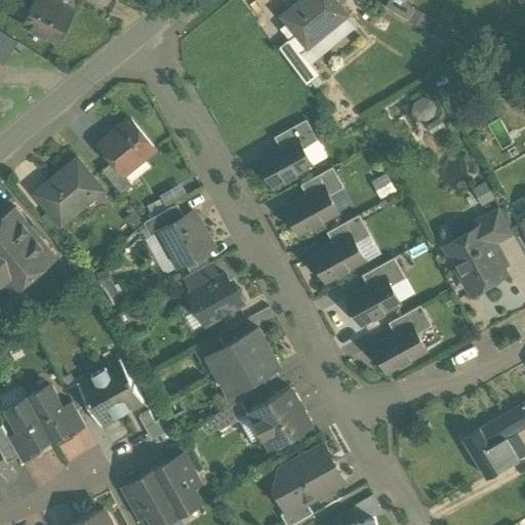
[(35,0),(31,8),(14,0),(0,0),(0,12),(58,42),(74,10),(53,0),(35,0)]
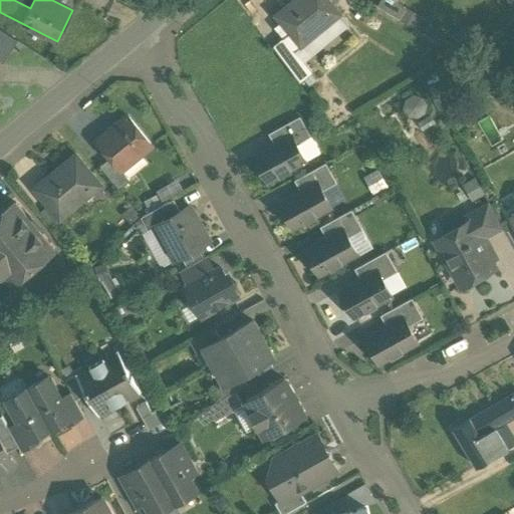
[(340,14),(327,0),(293,0),(275,15),(290,32),(301,46),(340,14)]
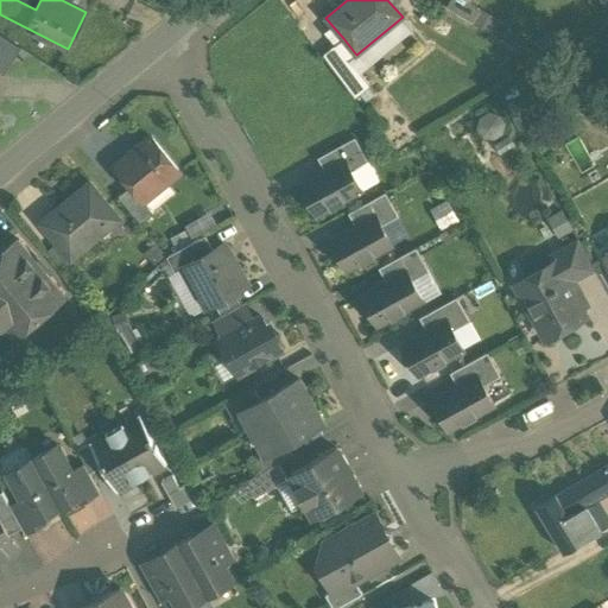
[(0,33),(0,71),(4,75),(21,48),(0,33)]
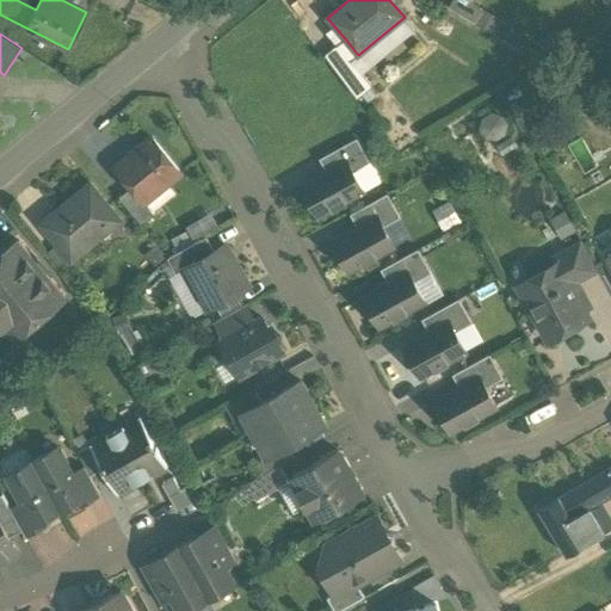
[(358,55),(345,38),(338,44),(351,61),(358,55)]
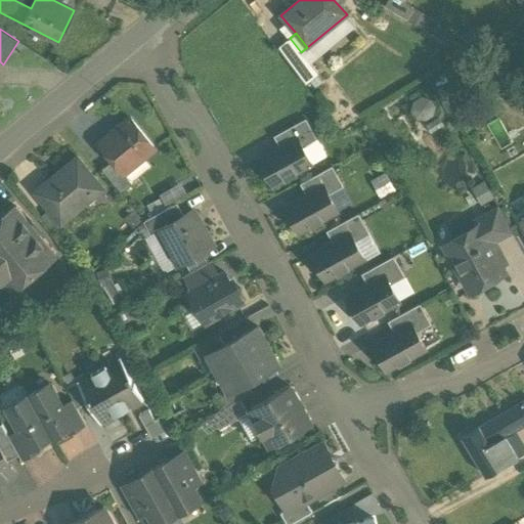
[(301,52),(290,38),(278,47),(305,83),(318,73),(301,52)]
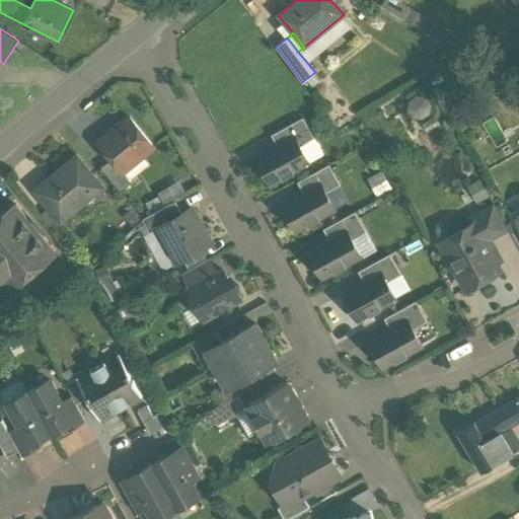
[(129,117),(98,141),(113,158),(122,170),(140,155),(142,157),(154,147),(129,117)]
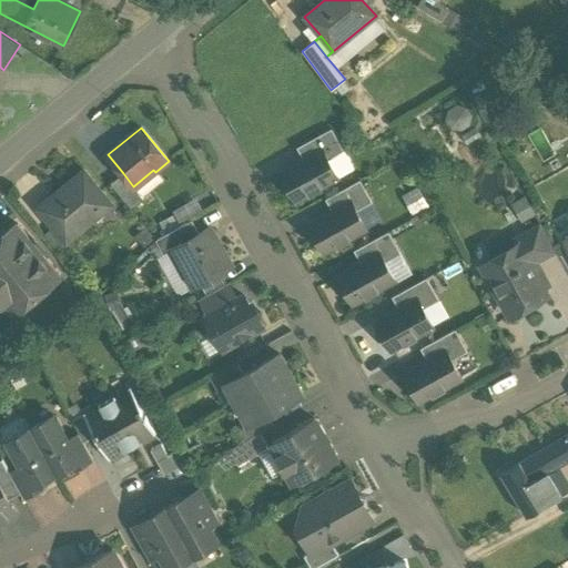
[(332,129),(303,144),(311,156),(324,150),(330,160),(345,151),(332,129)]
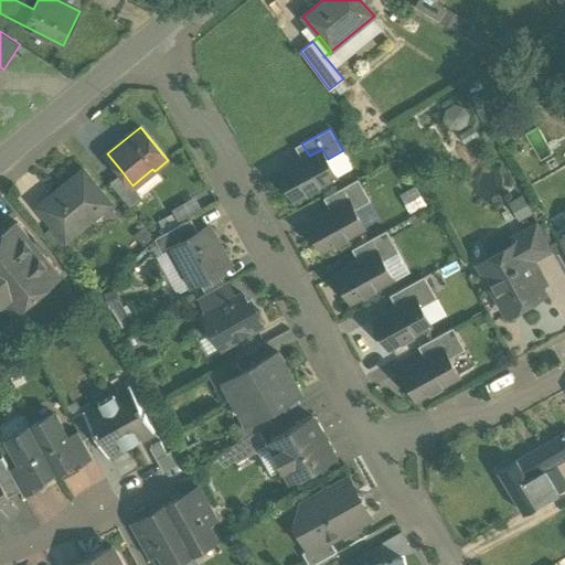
[(309,156),(278,172),(294,200),(337,176),(328,159),(322,149),(309,156)]
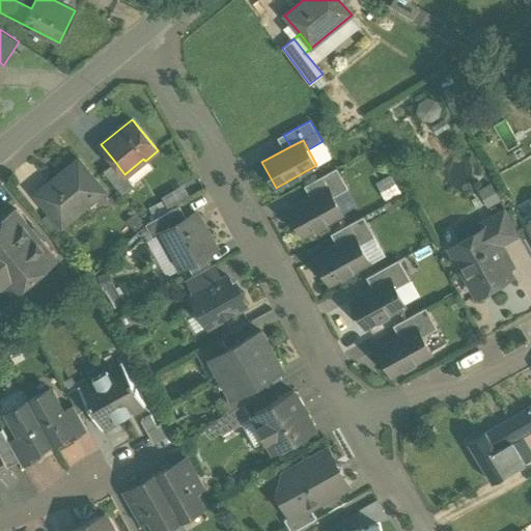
[(78,160),(36,194),(62,225),(83,208),(81,206),(103,190),(78,160)]
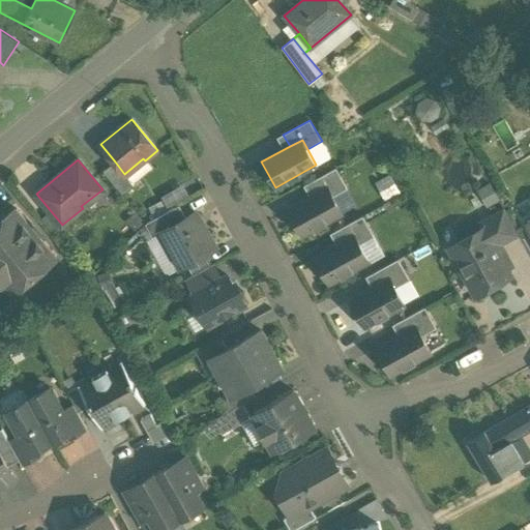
[(124,174),(115,162),(104,171),(123,195),(135,186),(124,174)]
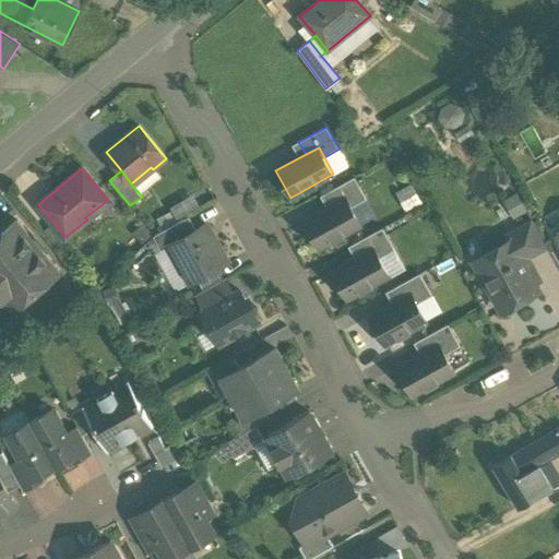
[(368,200),(355,177),(326,192),(333,205),(346,198),(353,209),(368,200)]
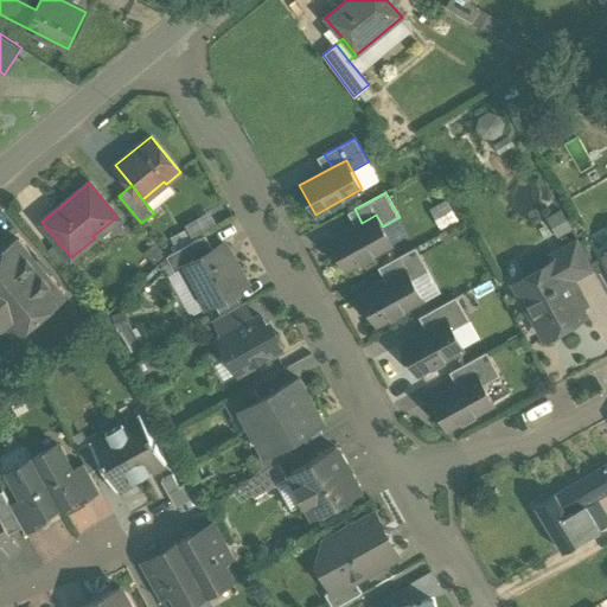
[(187,222),(193,234),(218,223),(212,211),(187,222)]
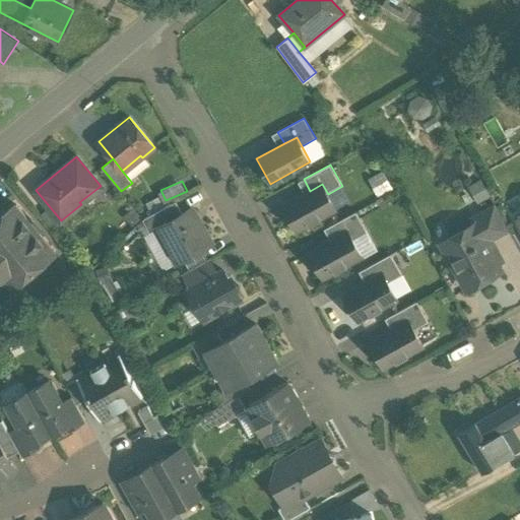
[(310,191),(282,206),(297,232),(336,209),(328,194),(322,184),(310,191)]
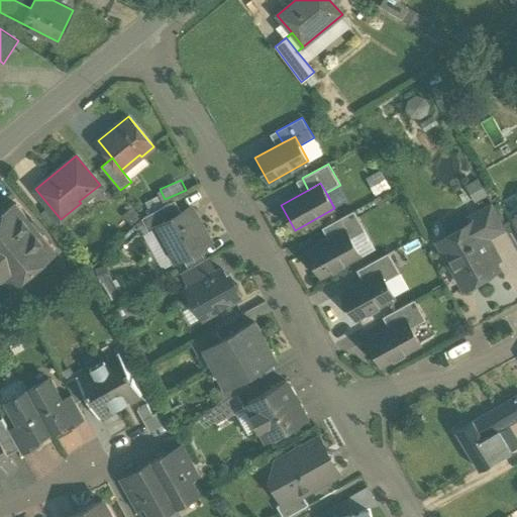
[(175,201),(142,218),(149,230),(156,226),(156,225),(181,212),(175,201)]
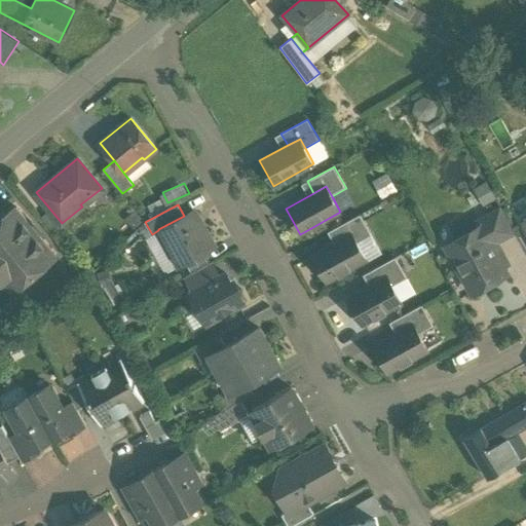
[(54,254),(16,207),(2,218),(1,216),(0,217),(0,279),(3,276),(13,289),(29,275),(31,277),(42,267),(40,266),(54,254)]
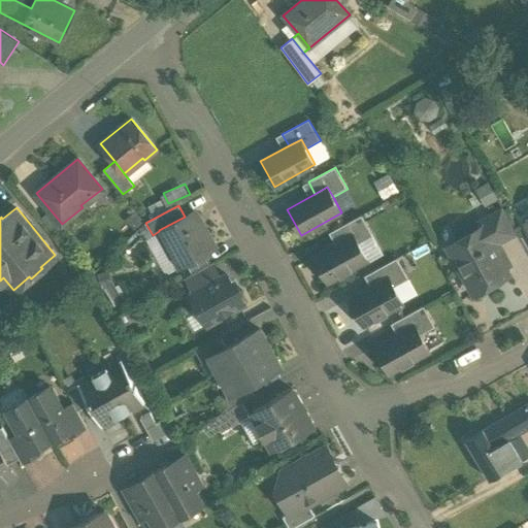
[(503,209),(477,224),(481,230),(483,229),(492,246),(493,245),(517,233),(503,209)]
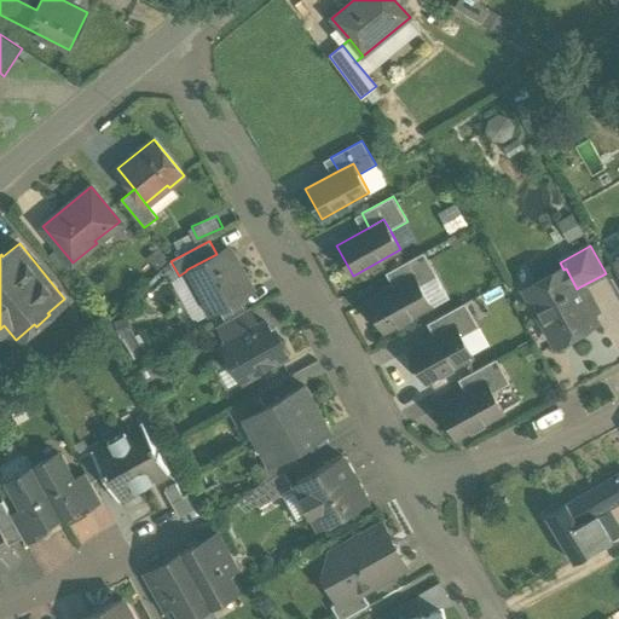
[(217,254),(186,270),(186,271),(210,314),(252,291),(227,248),(217,254)]
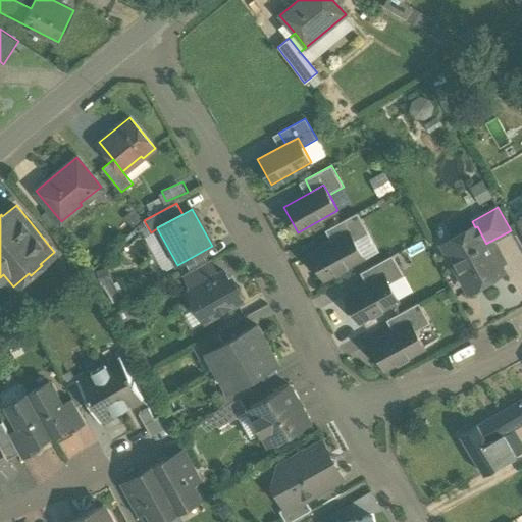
[(369,233),(358,212),(331,227),(337,240),(350,232),(355,242),(369,233)]
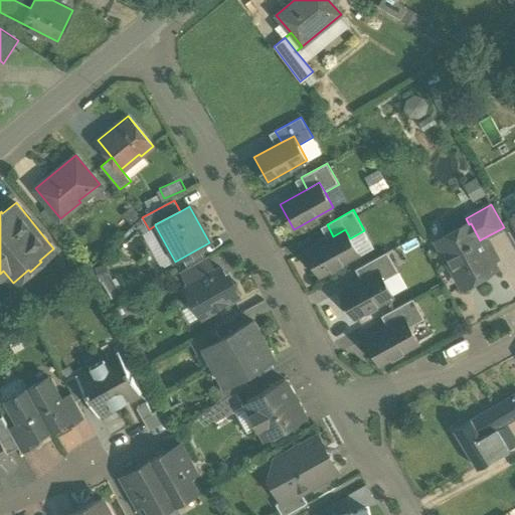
[(469,224),(438,242),(463,288),(497,269),(481,239),(480,240),(471,223),(469,224)]
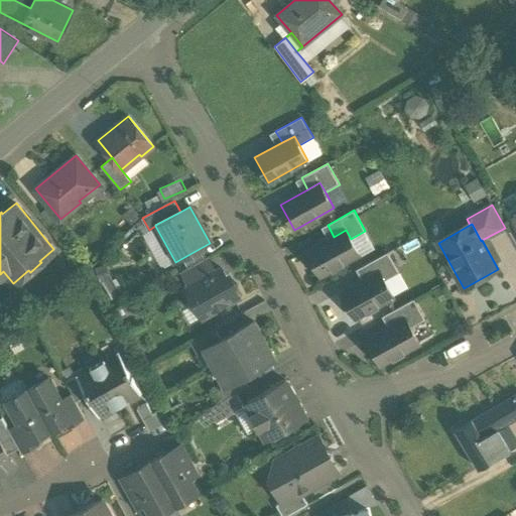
[(334,237),(306,252),(320,277),(360,255),(351,239),(346,230),(334,237)]
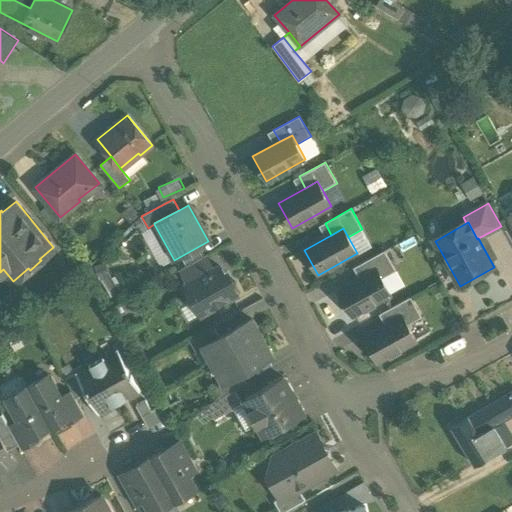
[(385,250),(359,264),(366,276),(378,269),(383,278),(396,271),(385,250)]
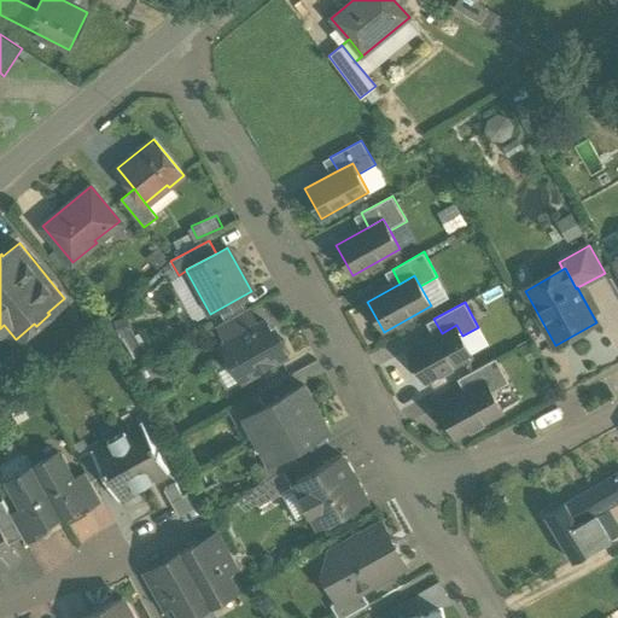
[(248,309),(219,325),(228,342),(257,326),(248,309)]
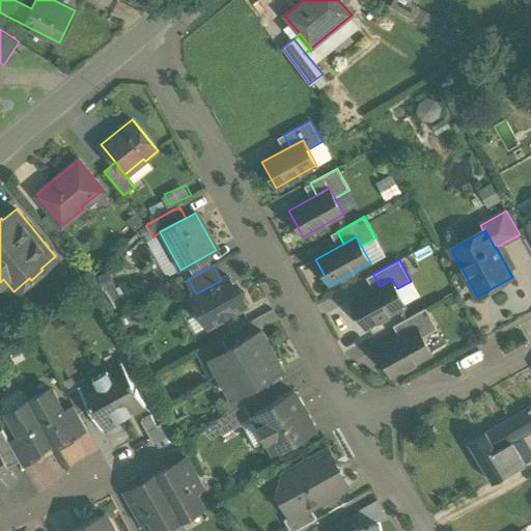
[(196,294),(191,297),(208,328),(223,319),(222,317),(232,311),(234,313),(247,306),(242,298),(244,297),(236,282),(232,284),(228,276),(221,280),(196,294)]
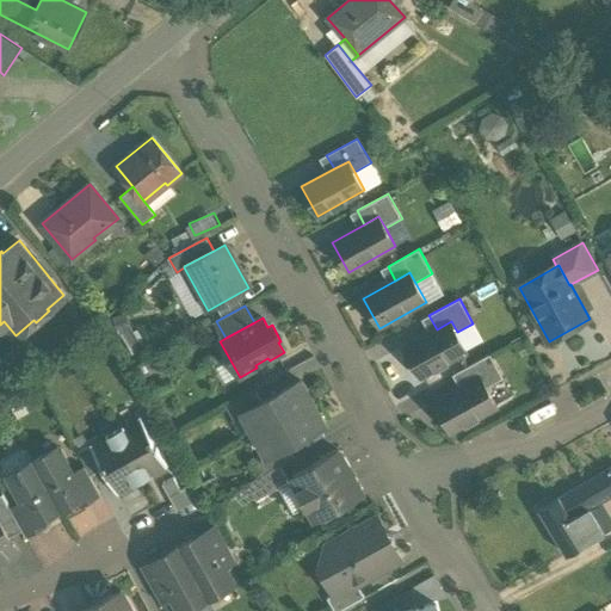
[(437,329),(405,347),(420,376),(468,351),(457,332),(451,321),(437,329)]
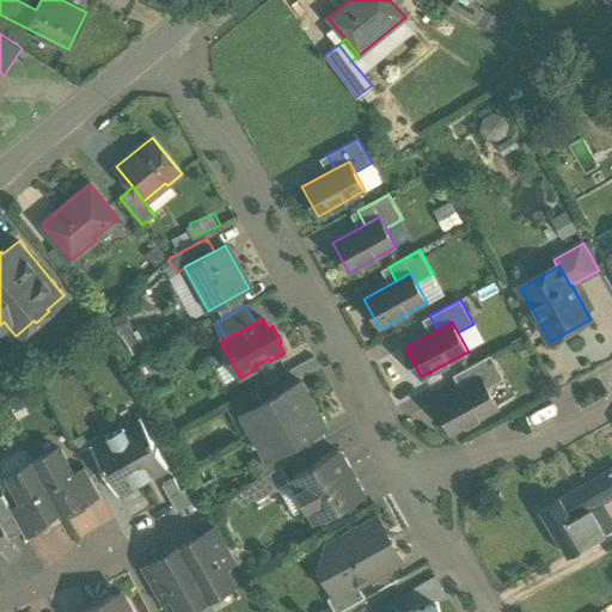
[(490,355),(460,372),(467,385),(482,378),(488,387),(505,379),(490,355)]
